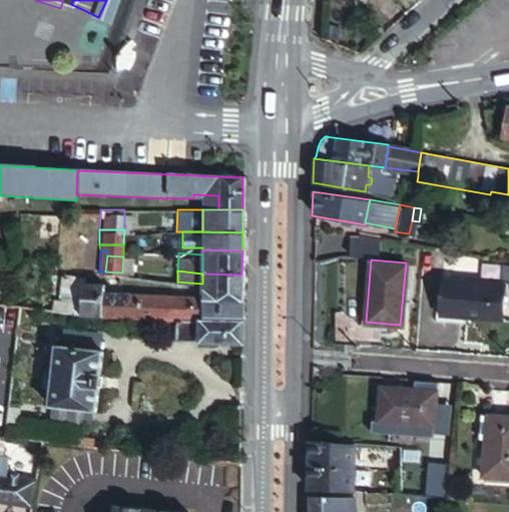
[(209,299),(241,300),(241,291),(241,275),(202,274),(202,284),(202,289),(201,299),(209,299)]
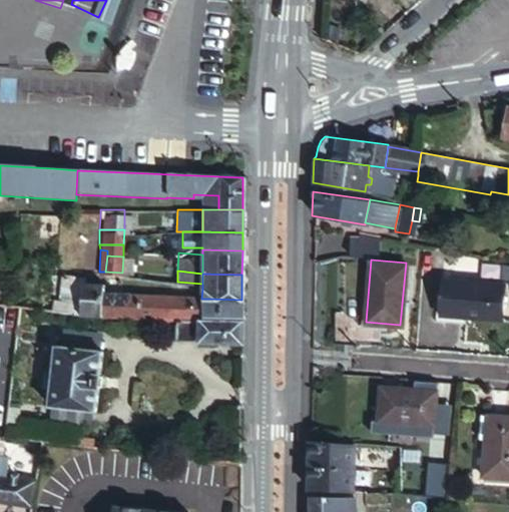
[(79,312),(82,286),(82,280),(61,278),(58,301),(54,301),(53,309),(79,312)]
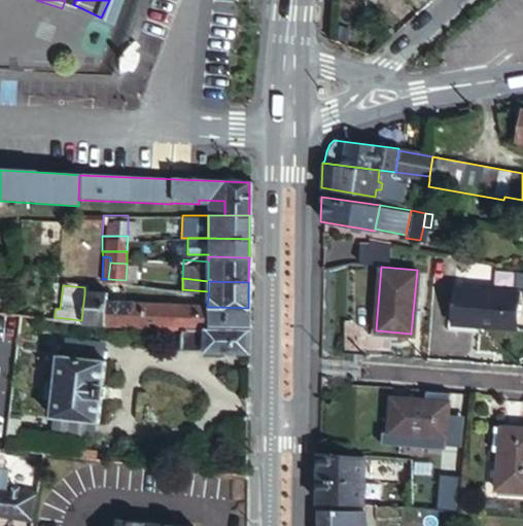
[(518,291),(454,287),(451,322),(515,326),(518,291)]
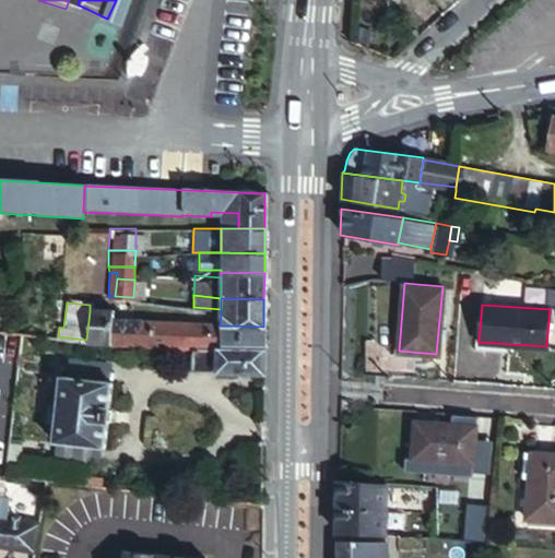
[(90,311),(86,340),(107,342),(108,322),(109,313),(90,311)]
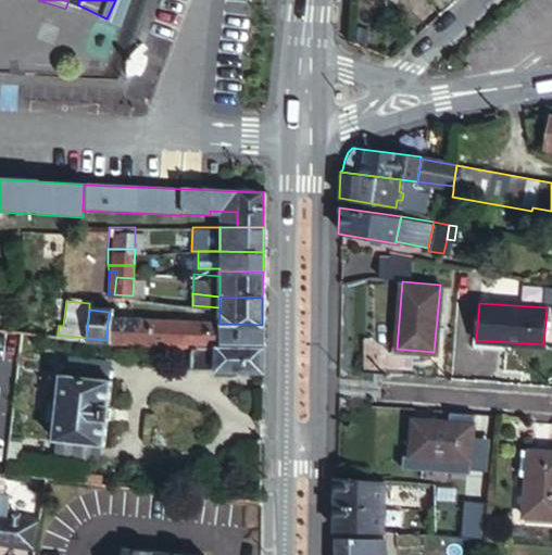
[(108,320),(107,340),(151,344),(151,322),(108,320)]
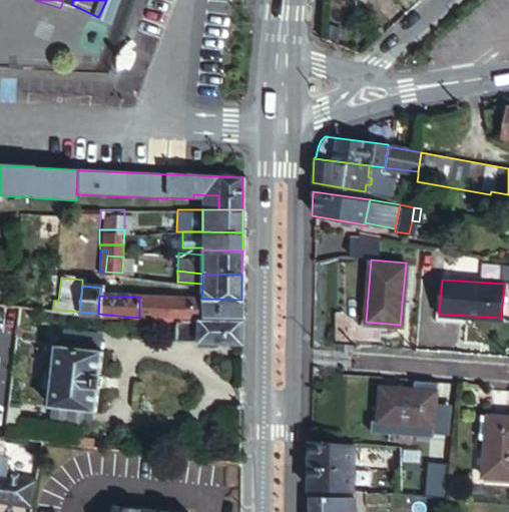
[(139,297),(139,318),(152,317),(151,298),(139,297)]
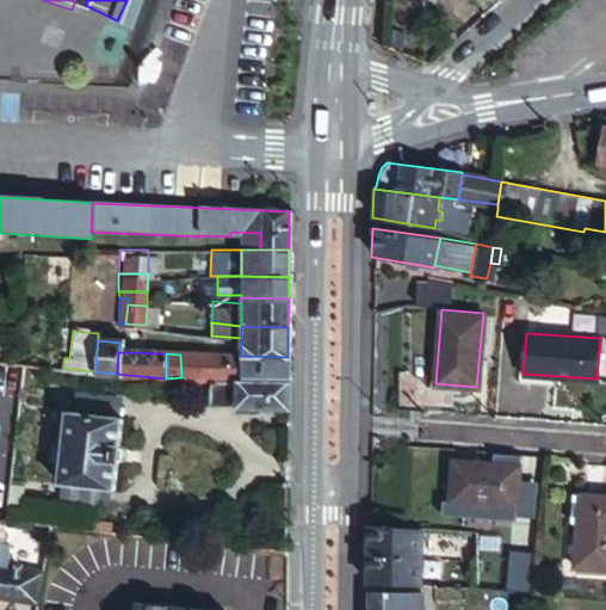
[(180,355),(181,377),(192,379),(192,355),(180,355)]
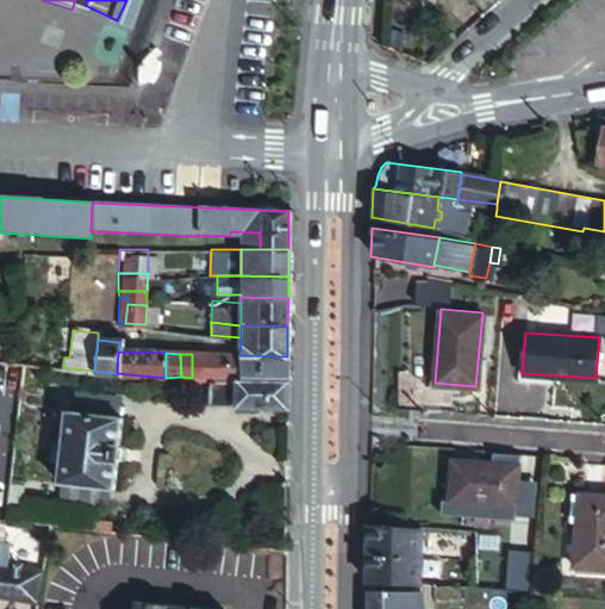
[(192,354),(192,378),(206,378),(213,378),(218,378),(218,355),(192,354)]
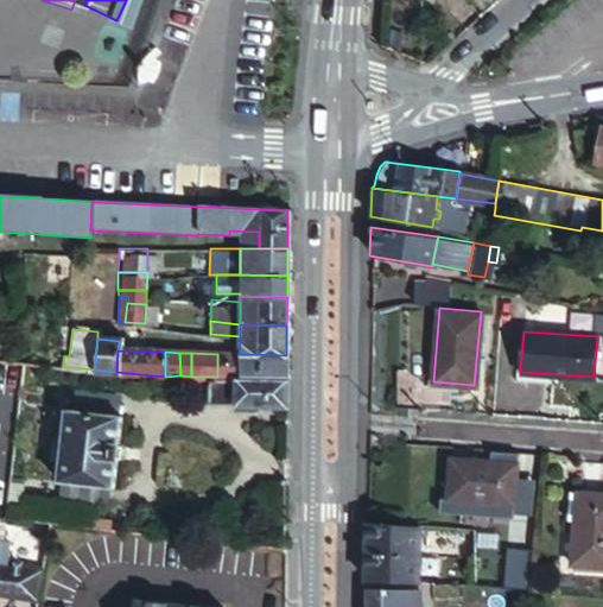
[(217,377),(235,378),(247,377),(248,354),(239,354),(217,354),(217,377)]
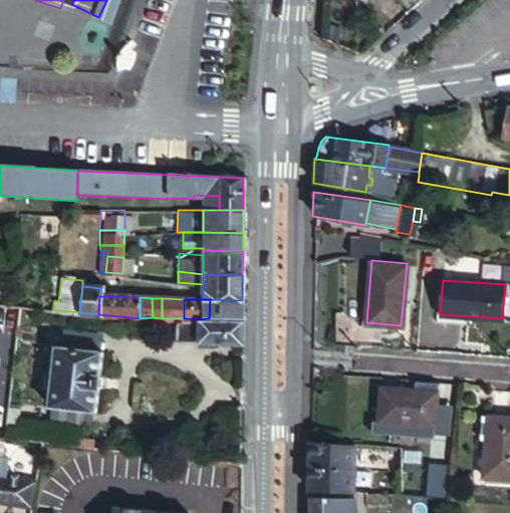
[(209,318),(242,319),(242,300),(210,299),(209,318)]
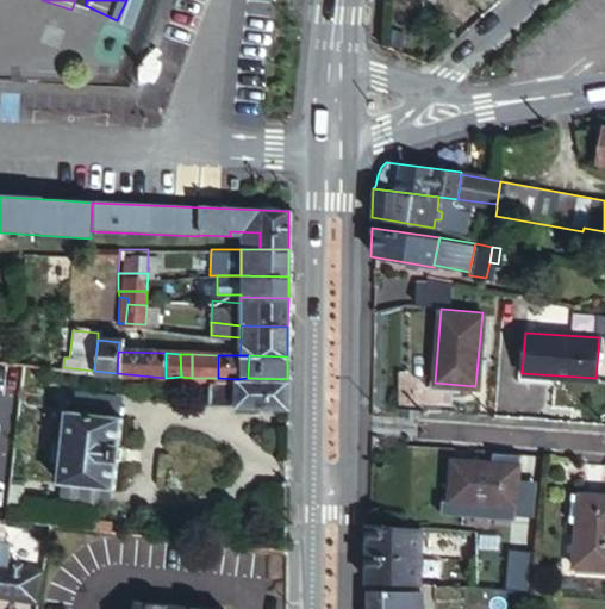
[(213,378),(206,378),(205,404),(236,405),(236,392),(217,391),(213,387),(213,378)]
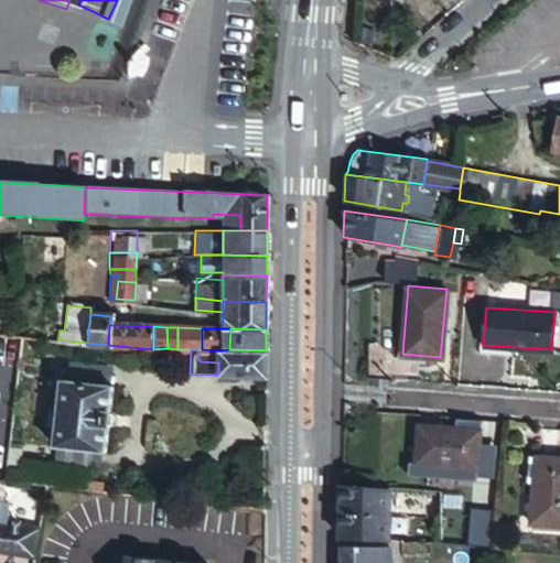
[(201,361),(218,363),(218,350),(202,349),(197,349),(197,358),(201,361)]
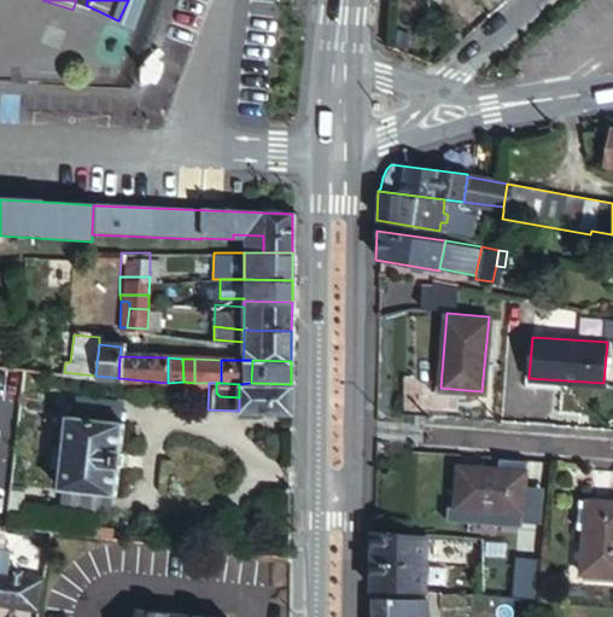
[(239,397),(239,411),(291,413),(291,384),(251,383),(239,384),(239,397)]
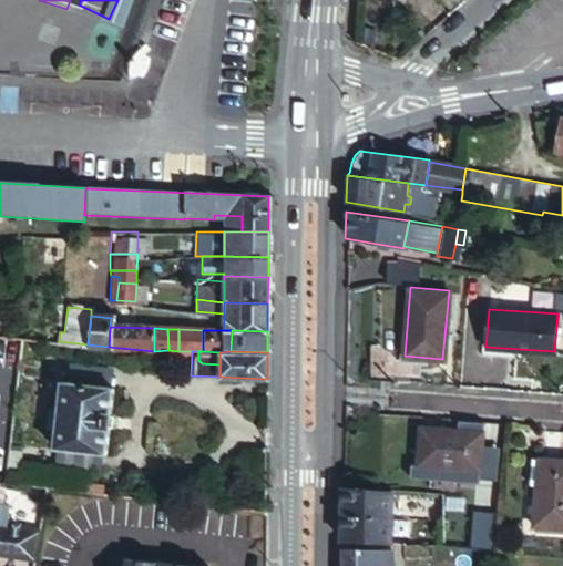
[(105,450),(112,382),(63,378),(54,444),(105,450)]
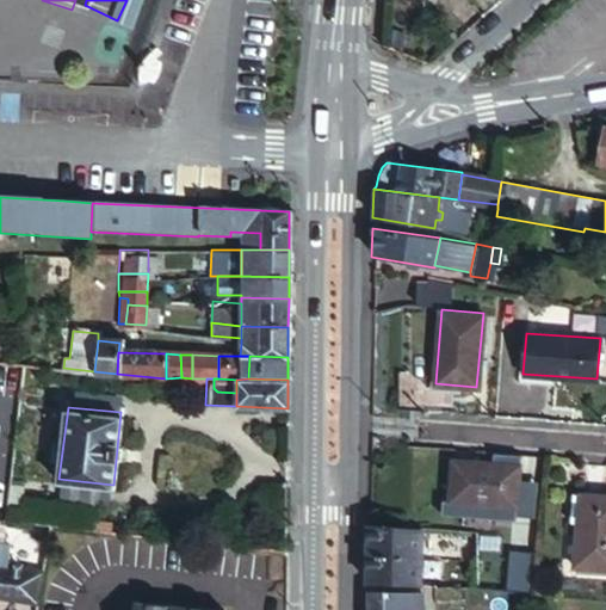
[(453,460),(451,503),(475,505),(514,509),(518,466),(453,460)]
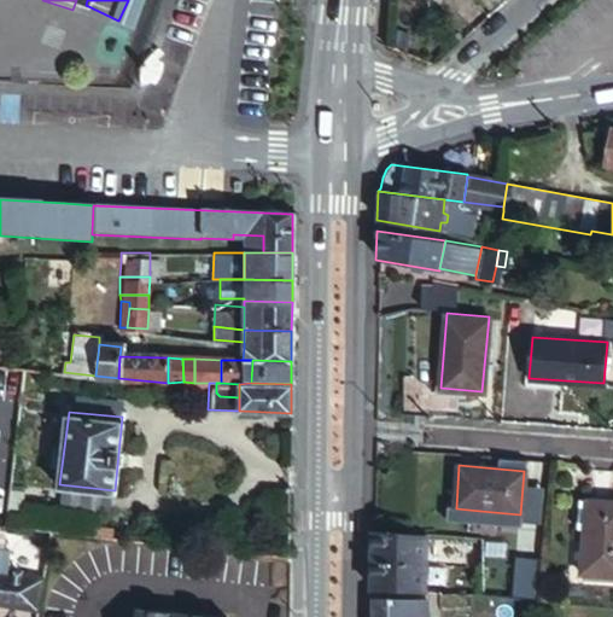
[(612,499),(589,498),(583,572),(612,574),(612,499)]
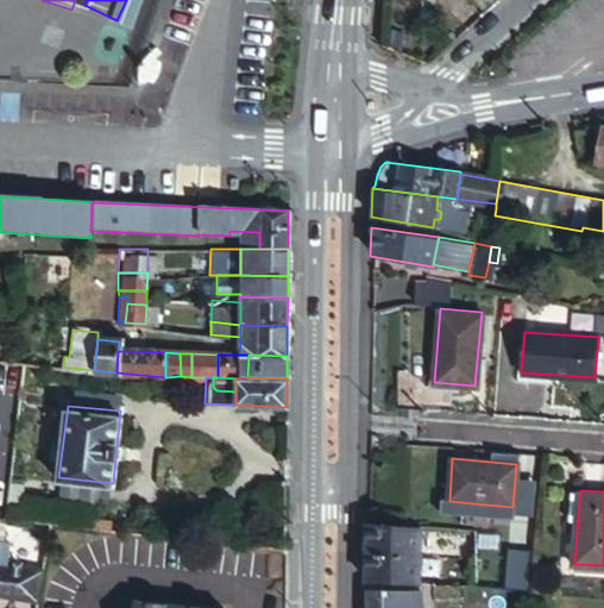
[(473,503),(450,501),(448,515),(473,518),(473,503)]
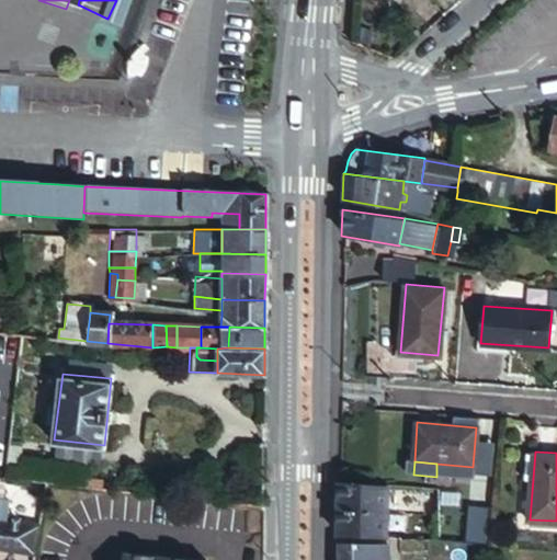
[(38,507),(42,479),(11,476),(10,504),(38,507)]
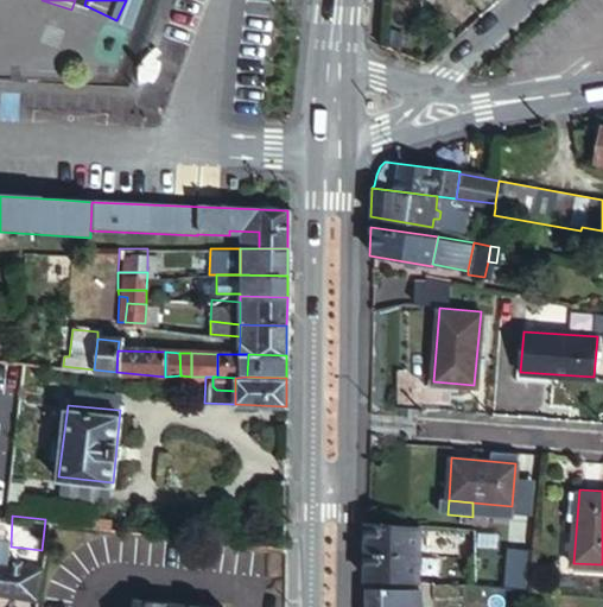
[(419,525),(367,524),(366,552),(419,555),(419,525)]
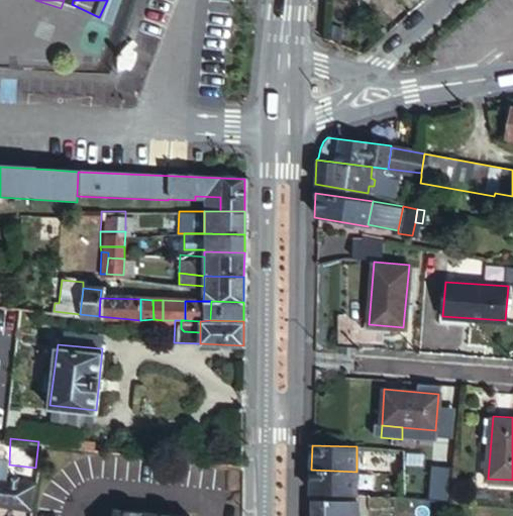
[(0,500),(30,504),(33,479),(4,475),(5,458),(0,457),(0,500)]
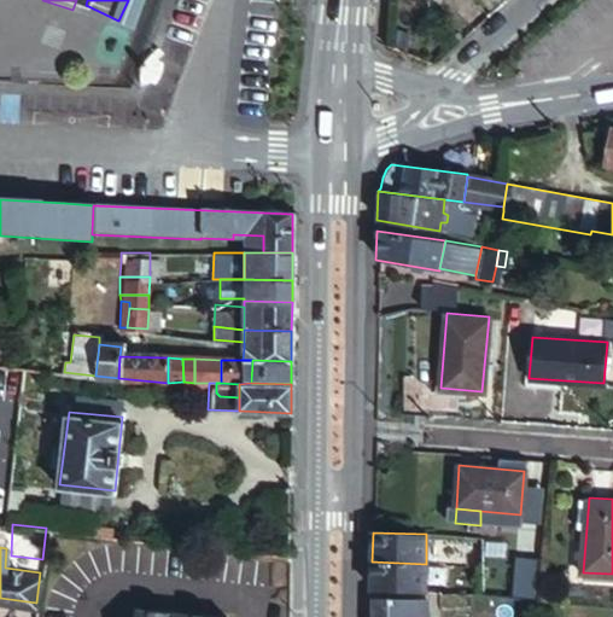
[(426,564),(372,562),(372,589),(426,594),(426,564)]
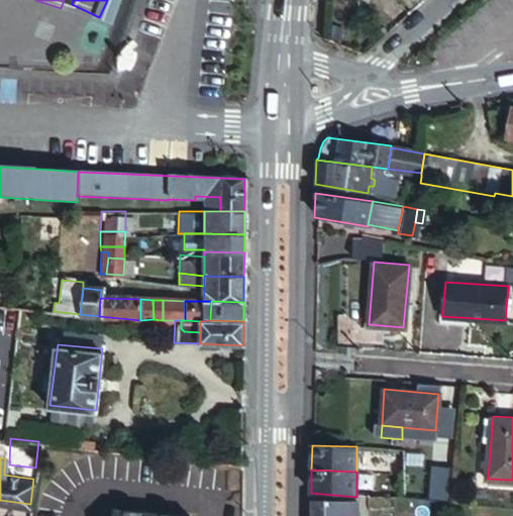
[(355,515),(354,502),(311,502),(310,515),(355,515)]
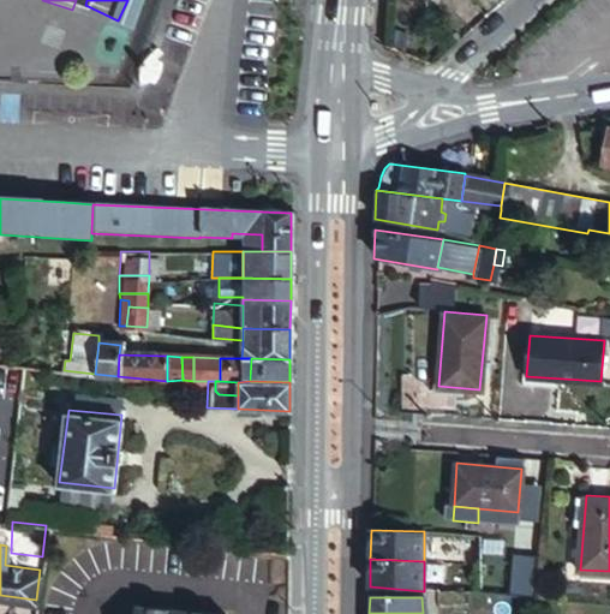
[(216,613),(136,603),(135,613),(216,613)]
